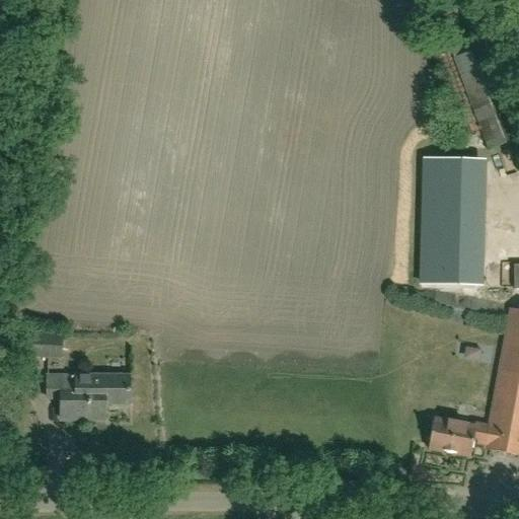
[(518,140),(518,132),(489,50),(479,26),(445,39),(488,152),(518,140)]
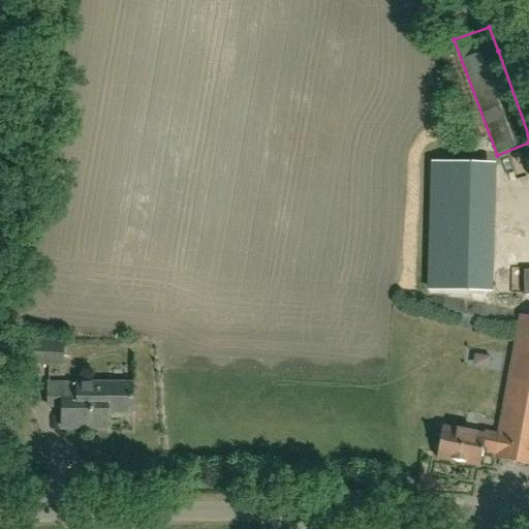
[(432,164),(431,245),(481,245),(483,164),(432,164)]
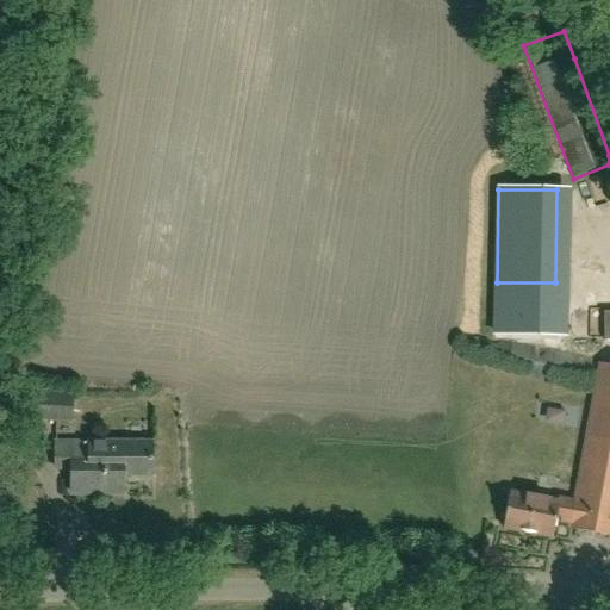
[(497,334),(555,334),(555,282),(497,282),(497,334)]
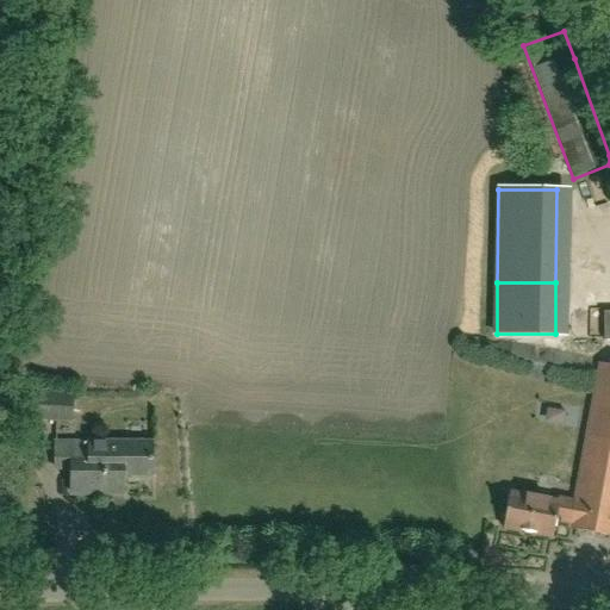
[(609,366),(601,365),(573,502),(559,499),(558,503),(510,493),(503,529),(552,539),(555,522),(576,527),(574,531),(609,537),(609,366)]
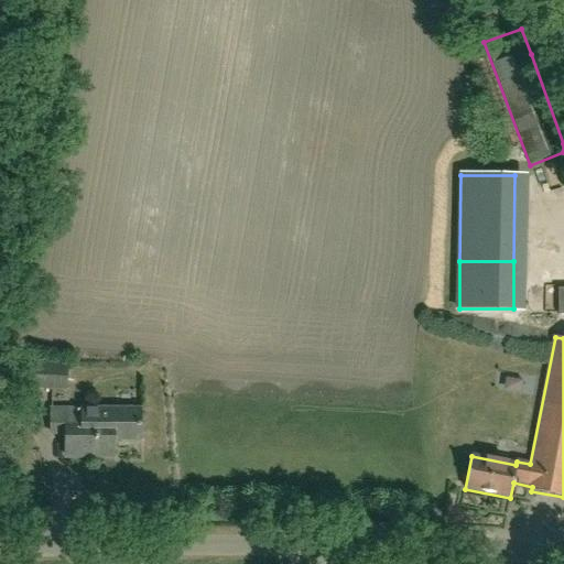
[(65,393),(67,367),(30,364),(28,390),(65,393)]
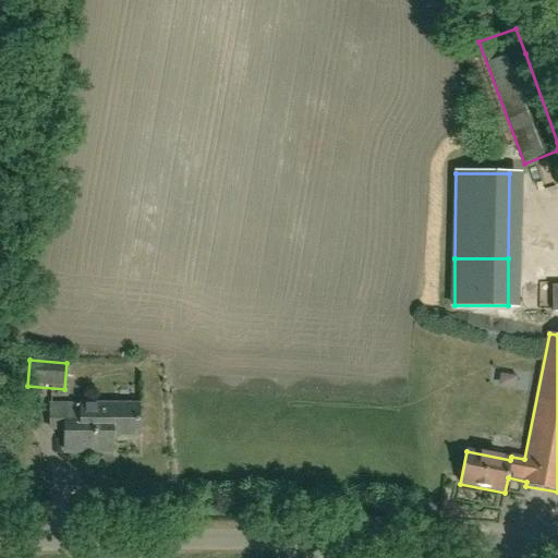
[(138,440),(138,401),(50,401),(50,431),(64,429),(64,452),(112,453),(112,440),(138,440)]
